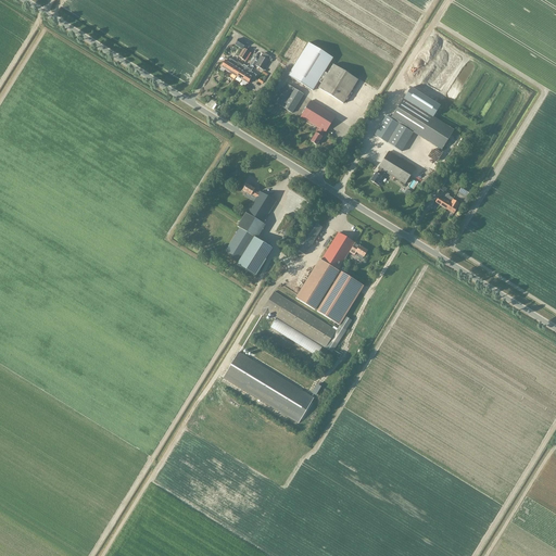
[(235,45),(242,50),(245,43),(238,38),(235,45)]
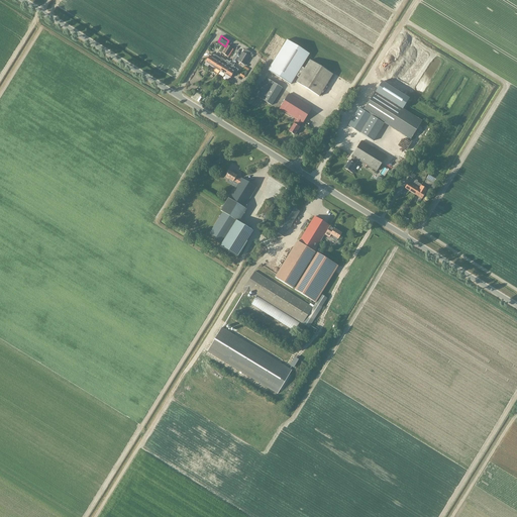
[(296,76),(299,78),(304,69),(301,67),(309,55),(286,40),(268,71),(291,85),(296,76)]
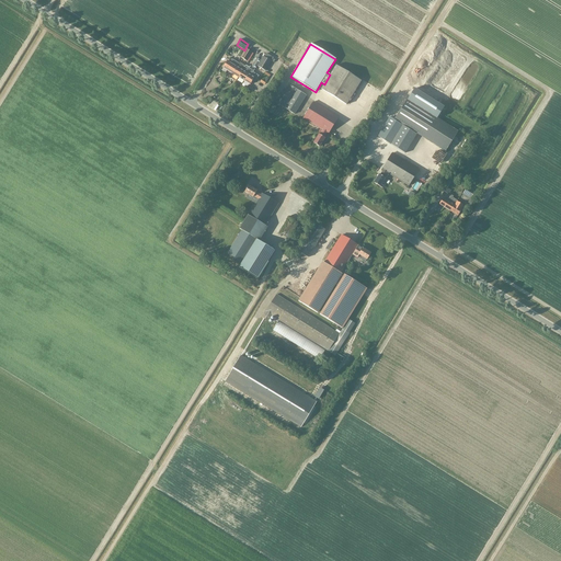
[(245,48),(240,57),(245,60),(251,52),(245,48)]
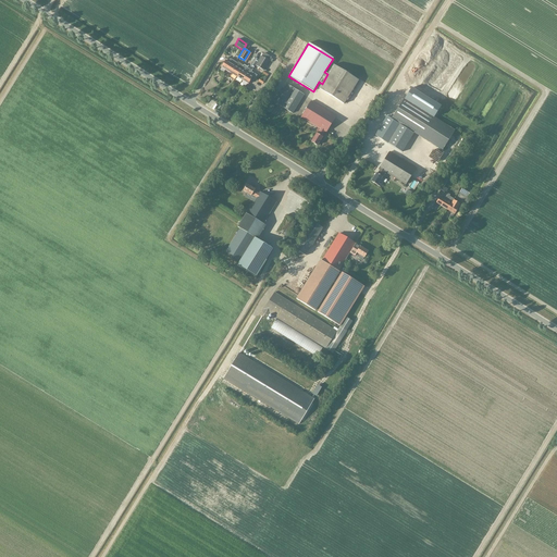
[(256,65),(259,67),(263,71),(269,61),(261,56),(256,65)]
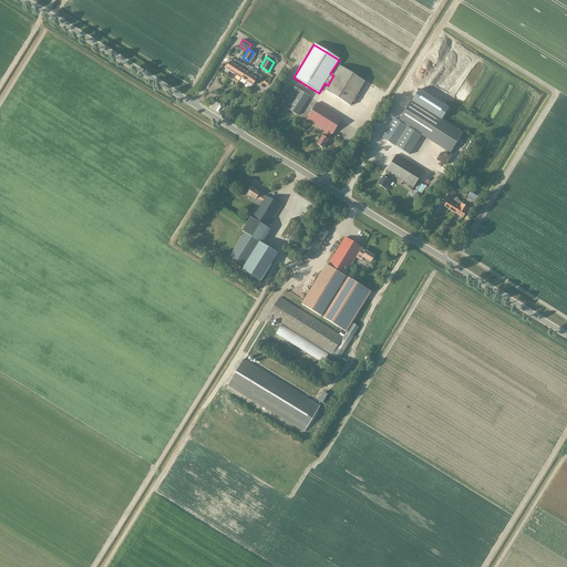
[(235,74),(243,63),(241,64),(234,59),(232,62),(229,61),(225,69),(235,74)]
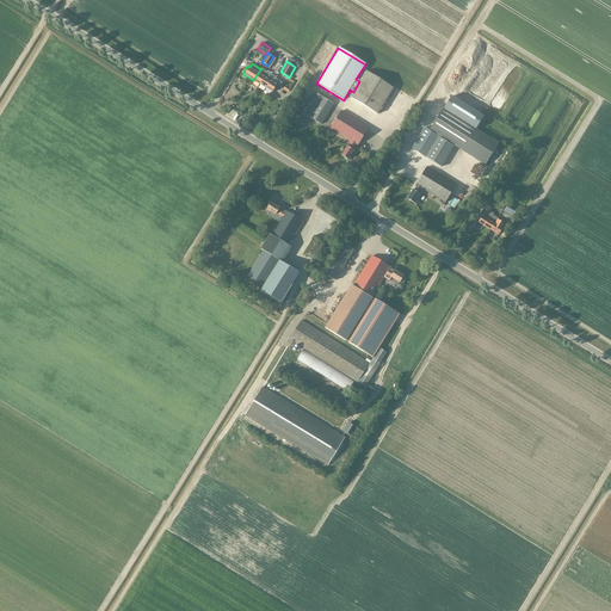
[(277,76),(281,71),(283,66),(279,63),(273,73),(272,72),(271,74),(267,72),(260,85),(266,88),(275,75),(277,76)]
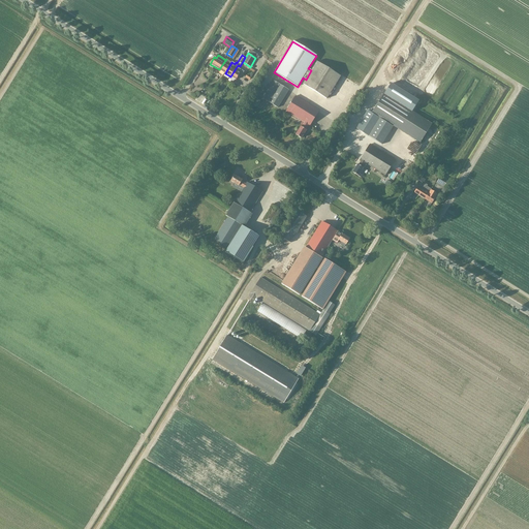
[(231,62),(226,59),(219,69),(225,73),(231,62)]
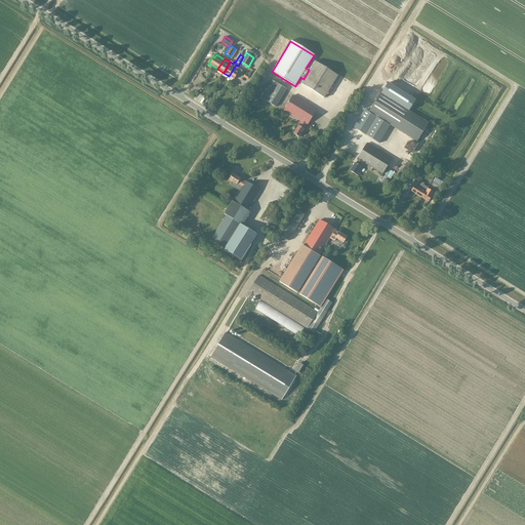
[(304,79),(300,83),(324,97),(337,76),(315,62),(309,70),(304,79)]
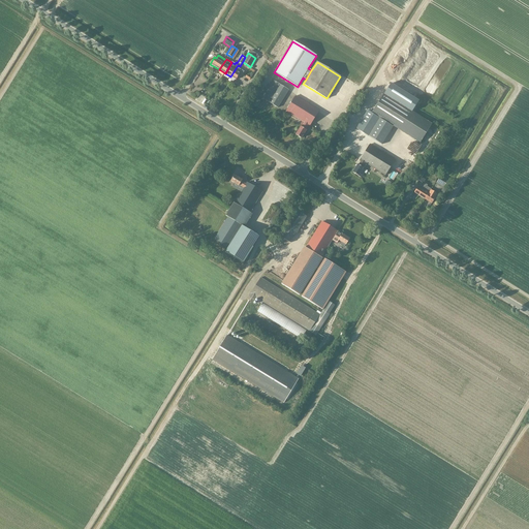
[(239,68),(240,66),(238,65),(230,76),(236,80),(240,73),(242,74),(244,71),(239,68)]
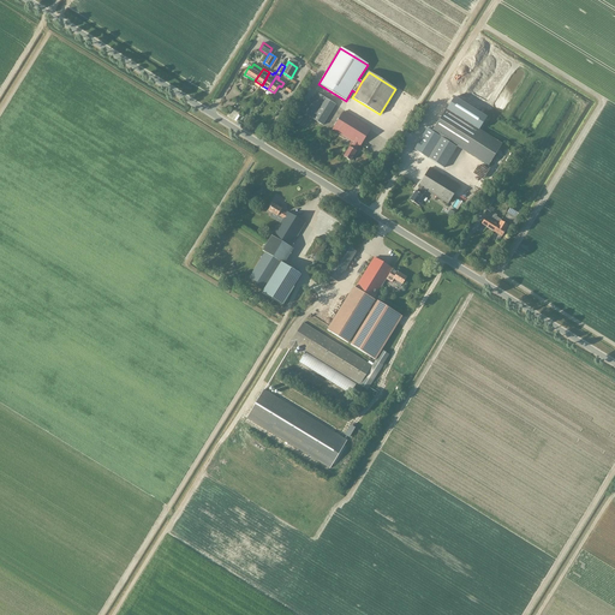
[(323,126),(335,105),(318,94),(305,115),(323,126)]
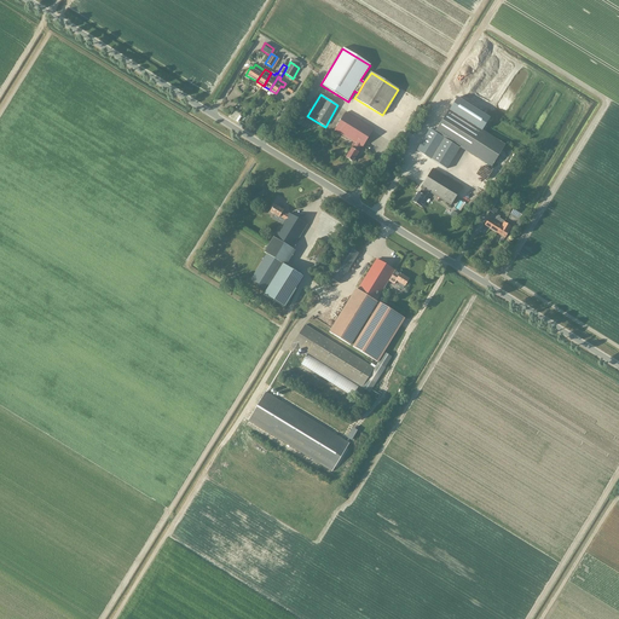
[(429,129),(417,150),(446,169),(461,146),(492,166),(504,146),(481,132),(490,119),(457,98),(435,133),(429,129)]
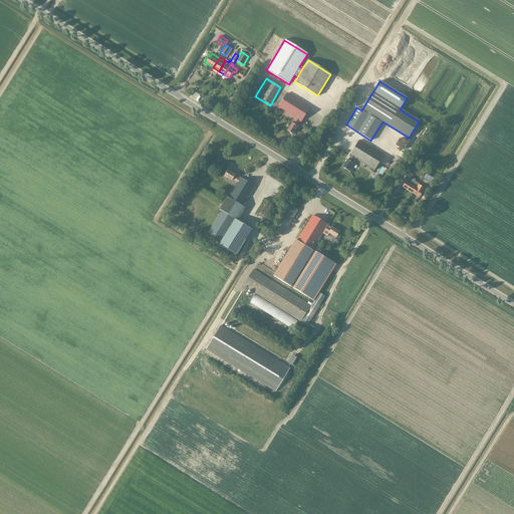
[(300,122),(310,107),(287,93),(278,108),(295,119),(292,123),(292,122),(287,131),(293,135),(297,126),(296,125),(299,121),(300,122)]
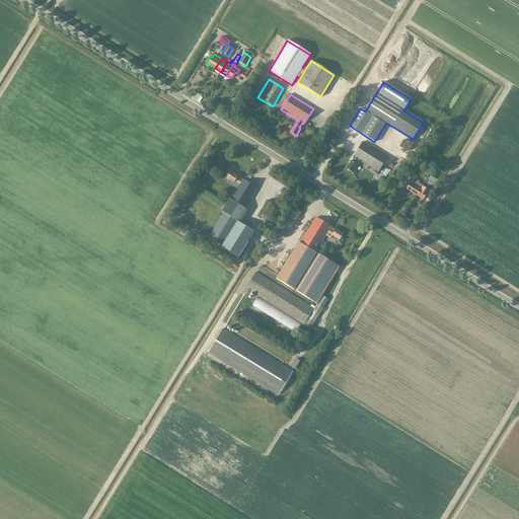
[(351,161),(346,169),(354,174),(359,166),(356,164),(358,159),(378,171),(387,157),(363,142),(353,157),(354,157),(352,162),(351,161)]
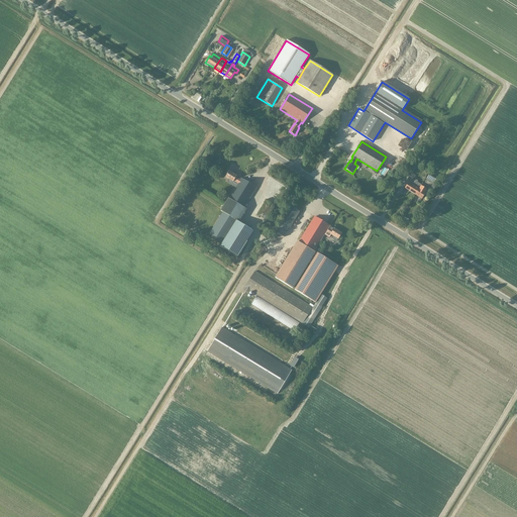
[(240,180),(236,177),(236,176),(228,171),(225,177),(233,182),(233,181),(237,184),(228,198),(220,211),(223,212),(209,234),(222,242),(236,220),(238,222),(246,209),(242,207),(243,206),(244,207),(256,188),(241,178),(240,180)]
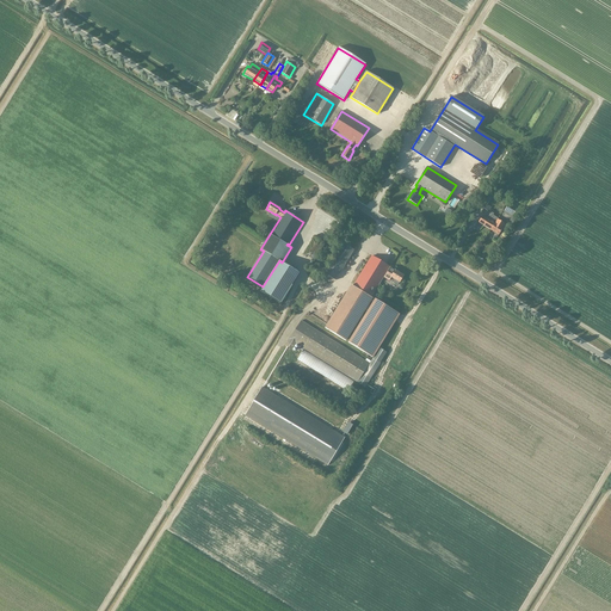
[(504,211),(512,216),(517,208),(508,203),(504,211)]
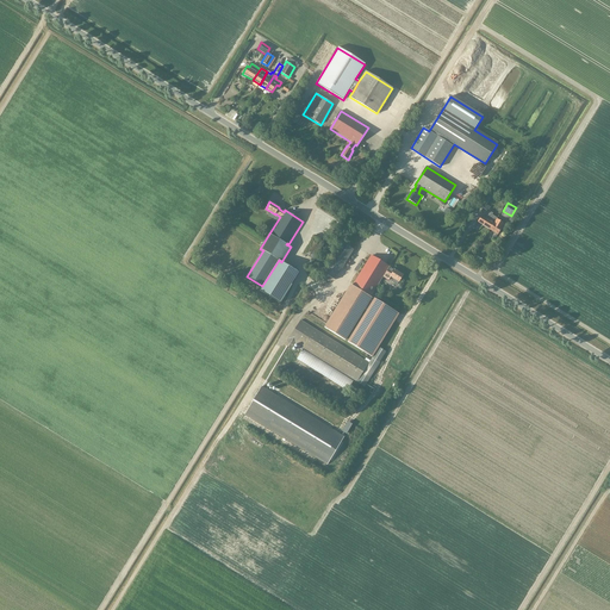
[(490,230),(497,218),(492,215),(493,213),(490,212),(489,216),(487,219),(481,216),(478,222),(484,226),(490,230)]
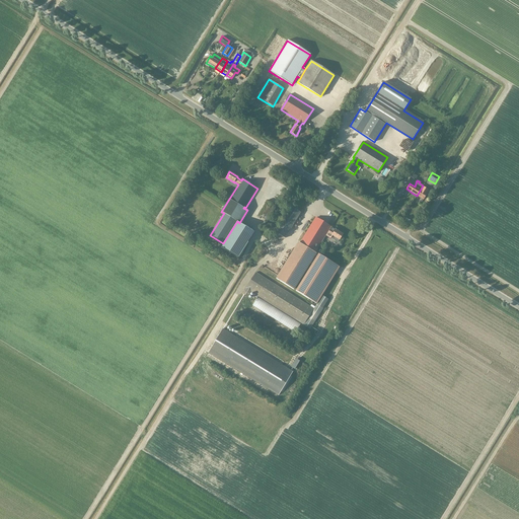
[(423,187),(423,186),(417,196),(424,200),(427,194),(429,191),(423,187)]
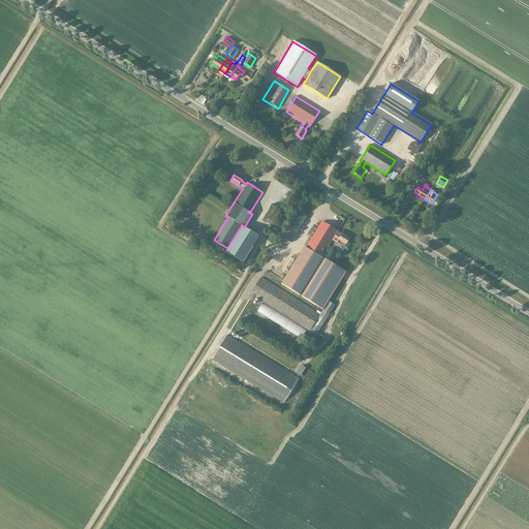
[(273,225),(281,211),(272,205),(262,220),(273,225)]
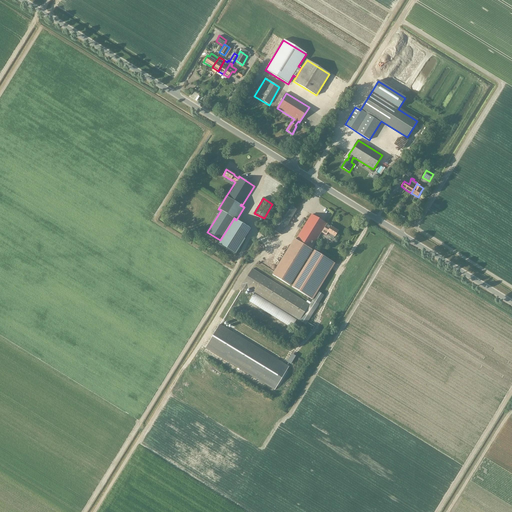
[(330,226),(326,224),(311,214),(296,240),(295,239),(273,275),(289,285),(305,259),(311,249),(321,232),(326,235),(328,232),(330,234),(329,236),(330,237),(332,239),(333,238),(334,236),(335,237),(338,231),(330,226)]
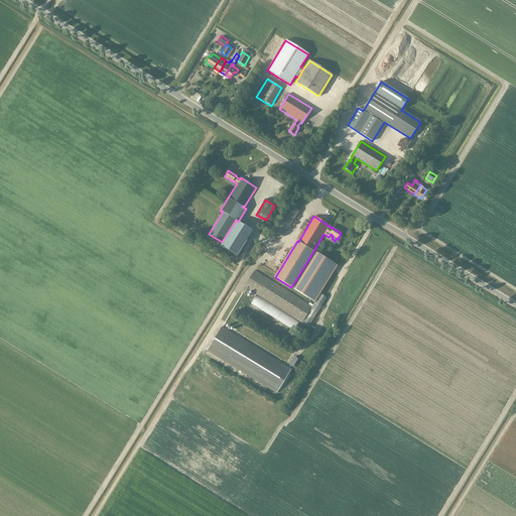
[(222,242),(220,246),(236,256),(252,230),(238,222),(236,220),(222,242)]
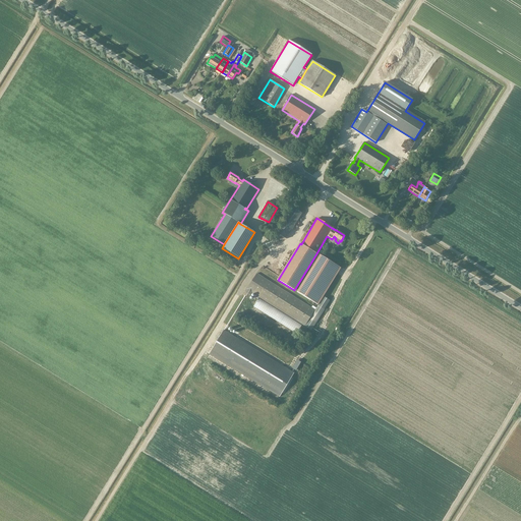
[(320,255),(316,253),(310,264),(313,266),(297,292),(319,304),(341,268),(320,255)]
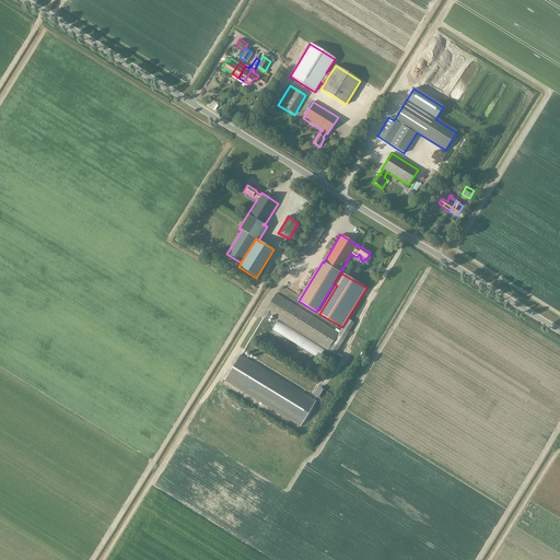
[(339,334),(276,294),(261,317),(267,321),(271,315),(335,354),(349,333),(348,333),(354,323),(348,318),(339,334)]
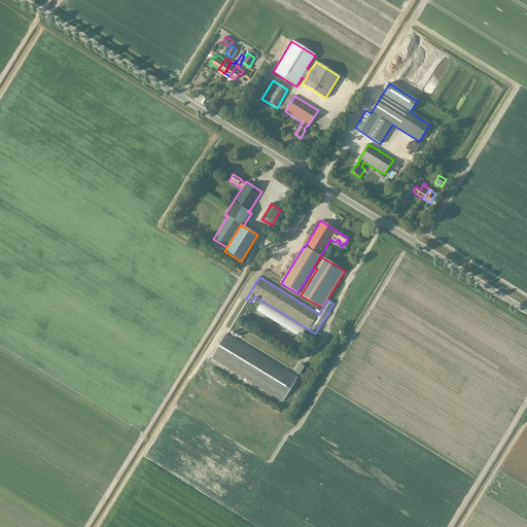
[(261,302),(256,310),(300,338),(306,329),(261,302)]
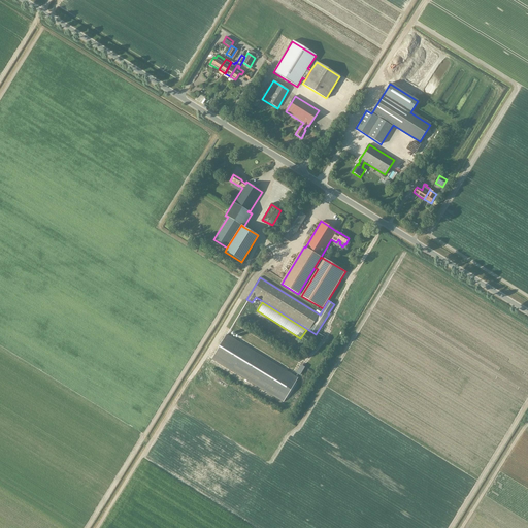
[(211,359),(283,402),(286,398),(287,399),(297,384),(295,383),(298,377),(226,334),(211,359)]
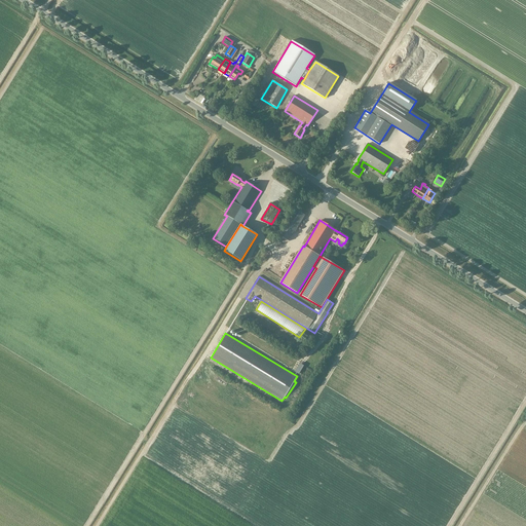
[(298,376),(303,369),(300,366),(295,374),(298,376)]
